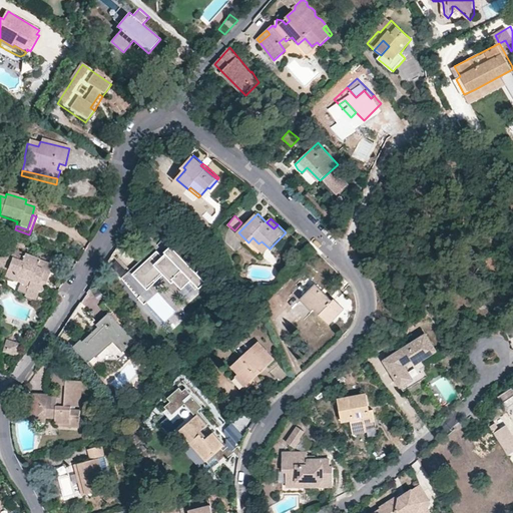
[(264,255),(270,248),(262,241),(259,243),(252,237),(248,242),(264,255)]
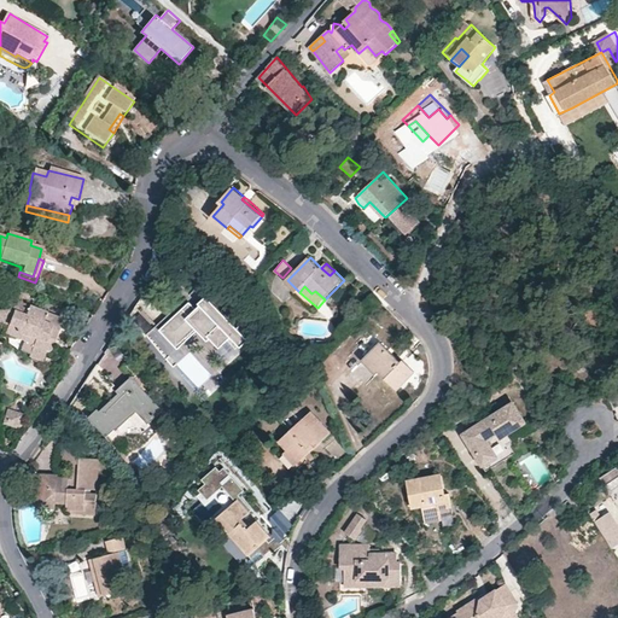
[(226,327),(232,321),(207,296),(200,302),(203,305),(198,310),(196,307),(191,301),(169,322),(161,330),(176,344),(194,327),(198,324),(209,336),(213,333),(221,342),(231,332),(226,327)]
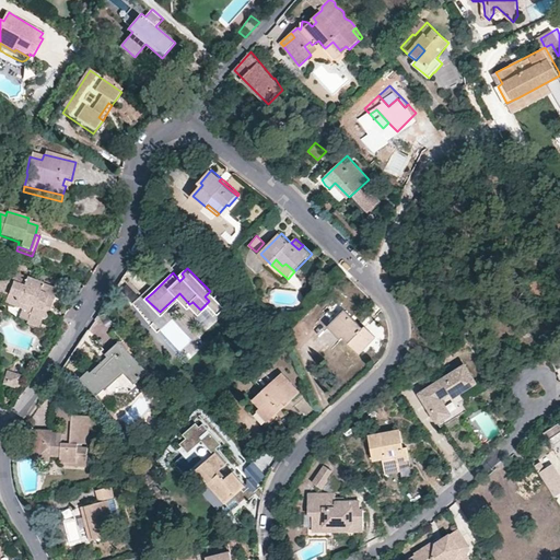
[(42,295),(45,289),(13,276),(12,279),(0,273),(0,292),(4,294),(12,298),(14,304),(22,306),(22,304),(23,302),(27,300),(30,307),(24,322),(25,325),(36,329),(39,322),(41,322),(42,321),(43,321),(44,321),(47,311),(49,306),(39,302),(42,295)]
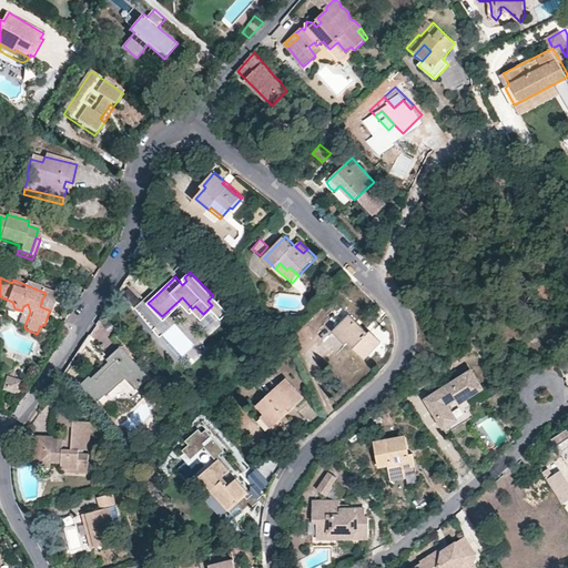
[(59,297),(46,293),(42,300),(52,304),(57,306),(59,297)]
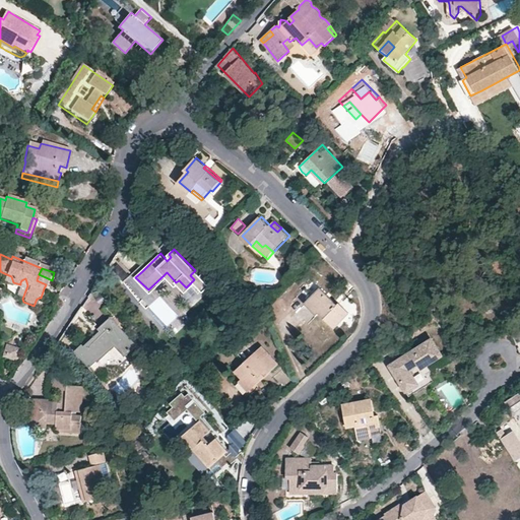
[(199,274),(195,270),(190,275),(194,279),(199,274)]
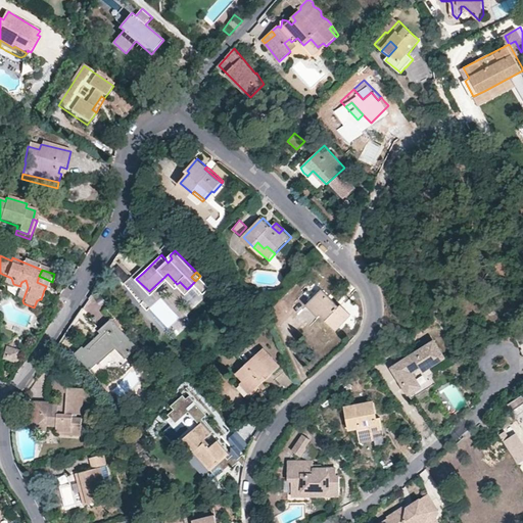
[(182,294),(187,289),(180,282),(177,284),(168,274),(164,277),(169,281),(182,294)]
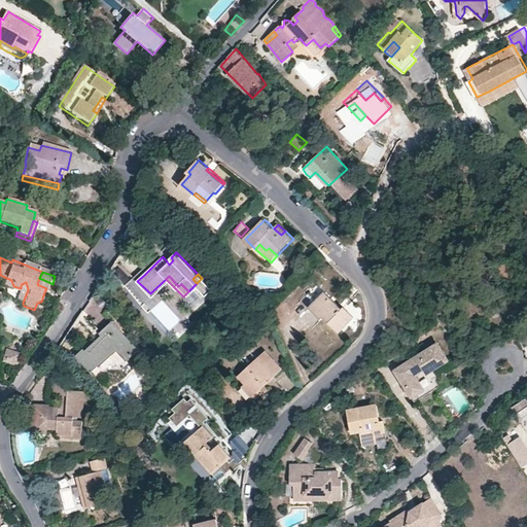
[(11,280),(4,277),(2,285),(9,288),(19,291),(21,288),(13,286),(11,280)]
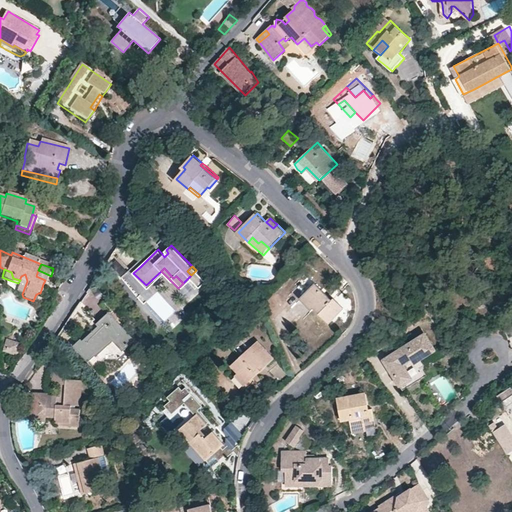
[(47,274),(38,270),(36,276),(45,280),(47,274)]
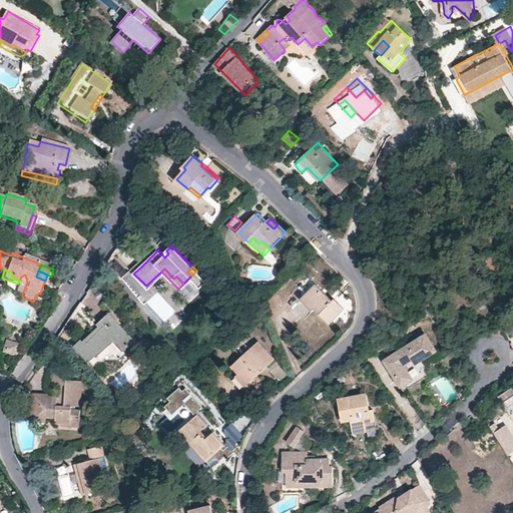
[(346,308),(337,298),(335,300),(330,295),(318,283),(302,300),(314,311),(316,309),(331,324),(346,308)]
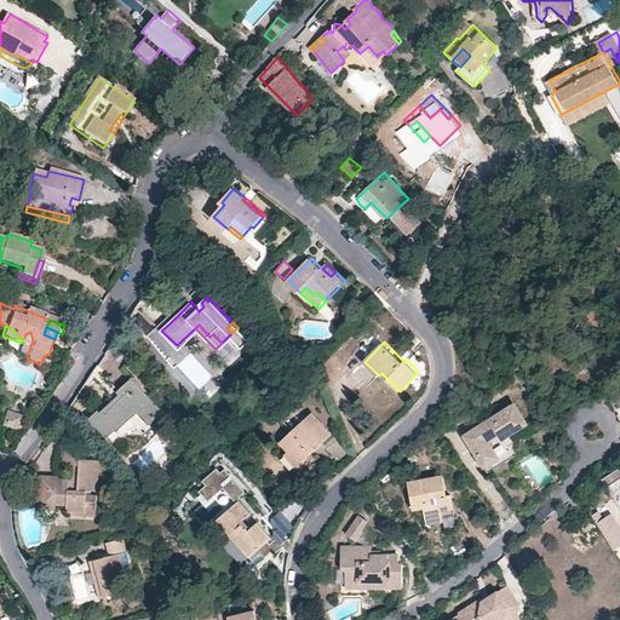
[(363,362),(350,373),(363,389),(377,378),(363,362)]
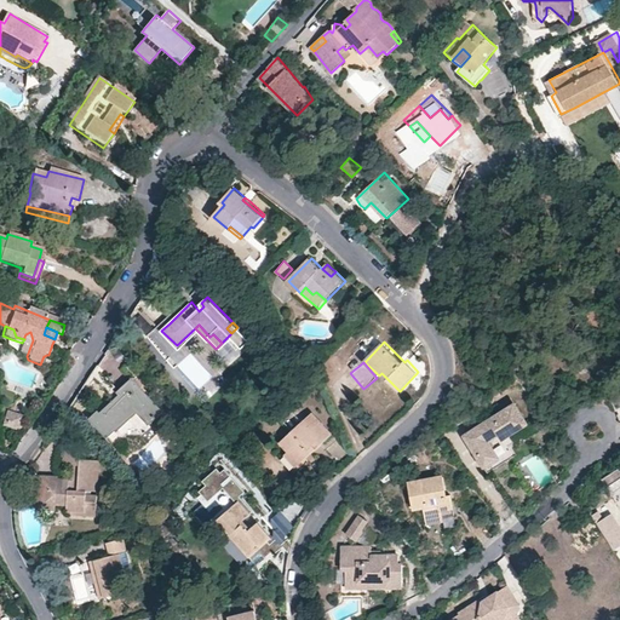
[(139,414),(149,426),(165,412),(135,379),(120,392),(122,394),(119,397),(115,401),(102,413),(99,411),(91,418),(109,437),(116,431),(118,432),(133,418),(131,415),(137,412),(139,414)]
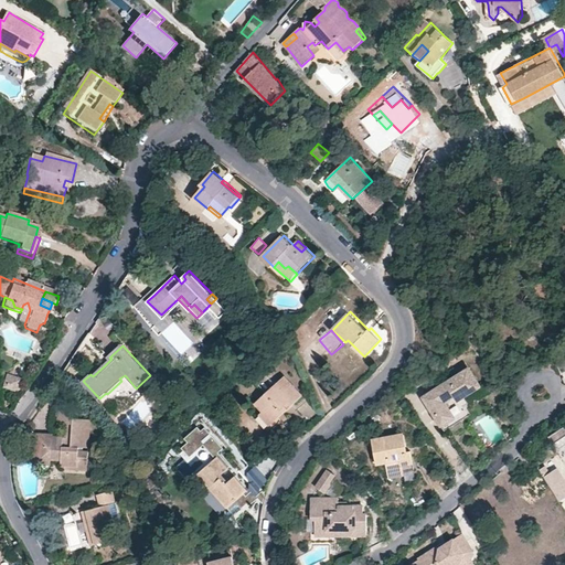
[(468,366),(423,395),(432,408),(440,422),(452,414),(443,400),(452,393),(456,398),(479,384),(468,366)]
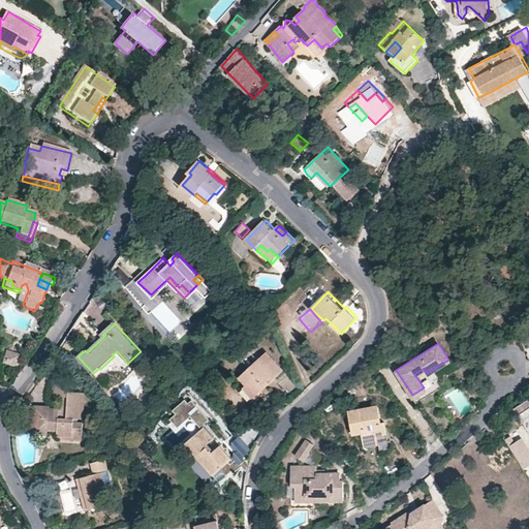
[(271,376),(274,379),(284,370),(267,351),(240,376),(247,384),(248,382),(258,393),(268,384),(271,381),(268,378),(271,376)]
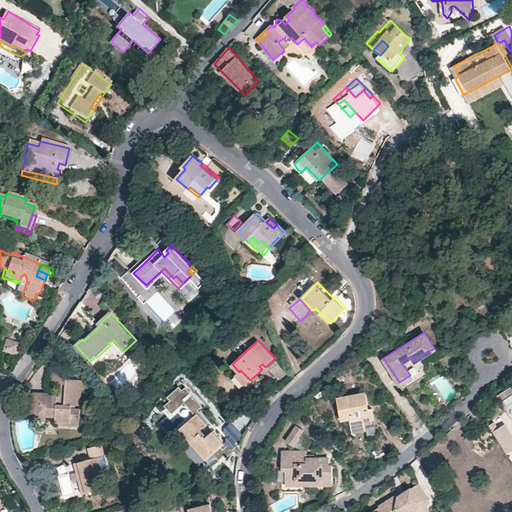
[(126,354),(123,352),(115,342),(110,345),(97,357),(96,356),(90,361),(96,368),(106,360),(118,361),(126,354)]
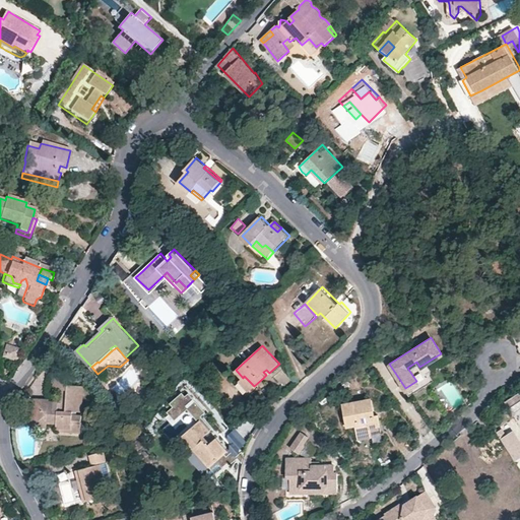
[(16,351),(5,348),(2,359),(14,362),(16,351)]
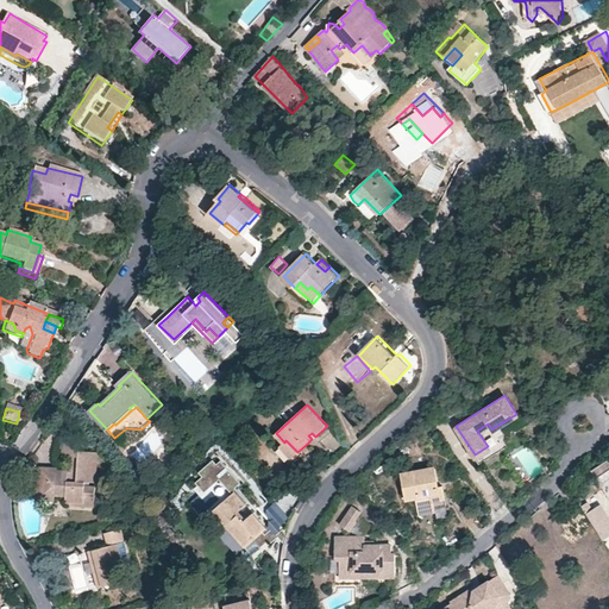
[(85,501),(83,504),(95,506),(96,484),(87,483),(87,481),(94,481),(96,451),(81,449),(82,439),(63,437),(63,447),(62,453),(74,456),(73,469),(60,469),(57,468),(42,466),(39,498),(46,498),(46,491),(57,493),(68,494),(74,500),(85,501)]
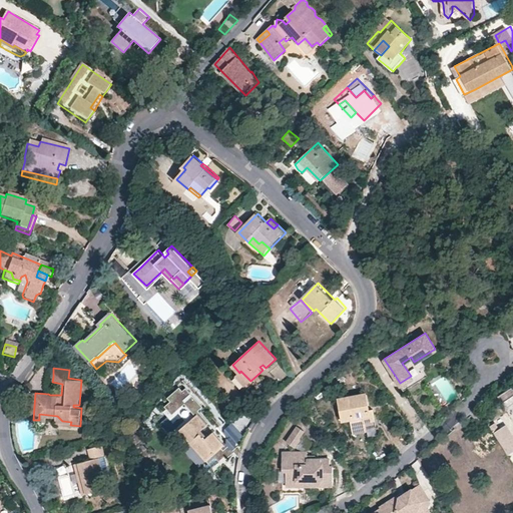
[(245,385),(250,381),(240,371),(239,373),(236,375),(245,385)]
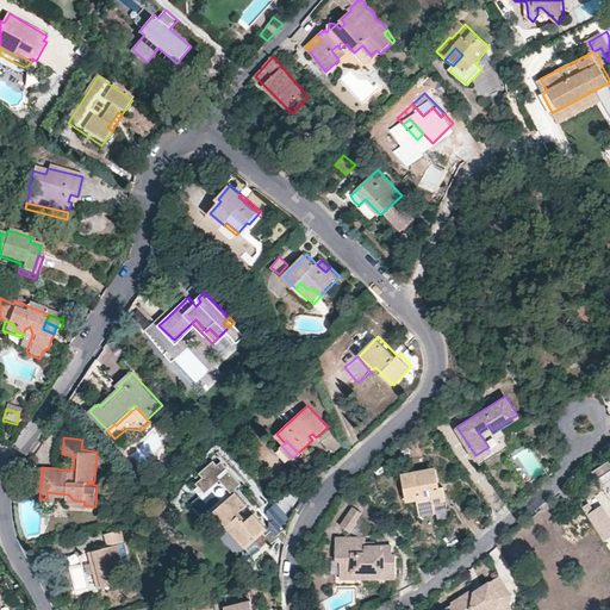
[(218,478),(229,490),(237,484),(221,464),(217,467),(211,460),(197,471),(203,478),(195,484),(203,491),(218,478)]
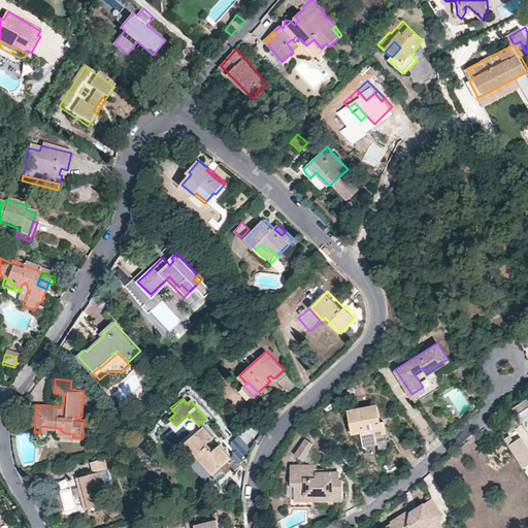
[(376,407),(348,415),(353,435),(361,433),(363,444),(376,441),(387,439),(385,430),(383,422),(377,423),(376,418),(378,418),(376,407)]
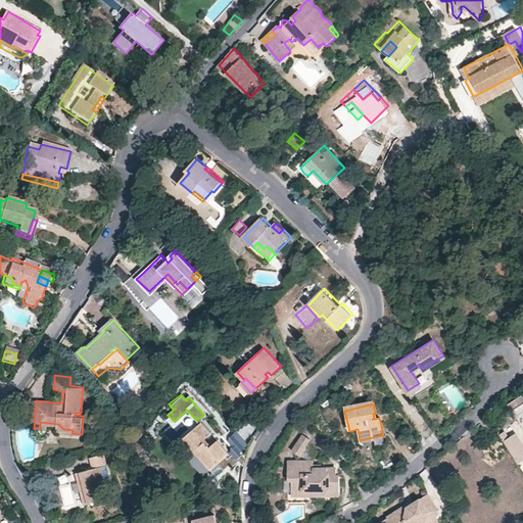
[(231,453),(203,421),(185,437),(211,469),(217,465),(231,453)]
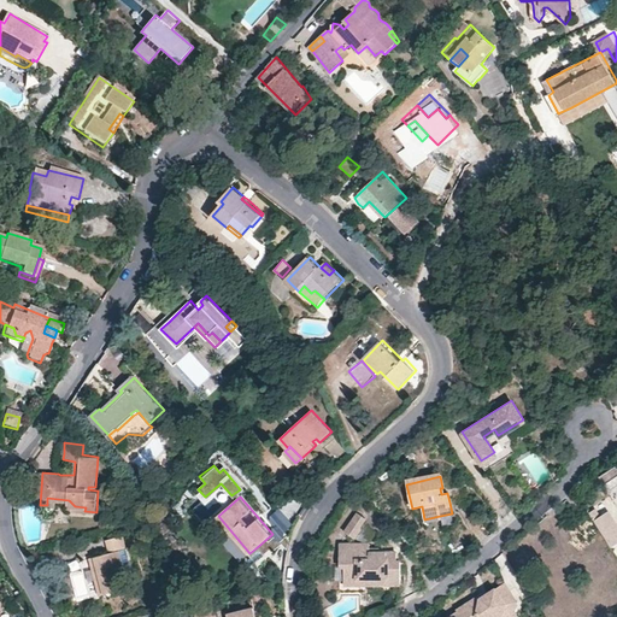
[(69,510),(84,511),(86,507),(75,506),(69,500),(69,510)]
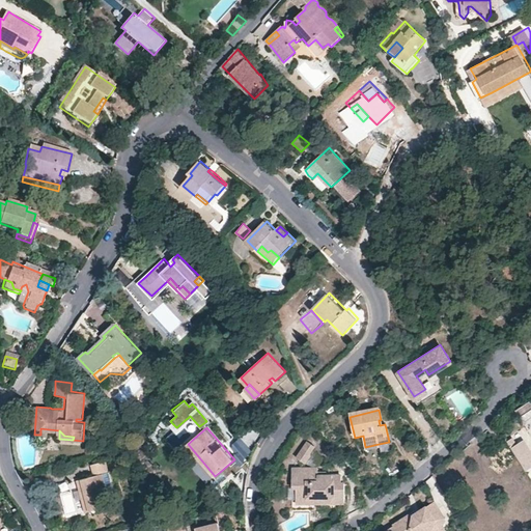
[(229,445),(242,459),(252,451),(240,437),(229,445)]
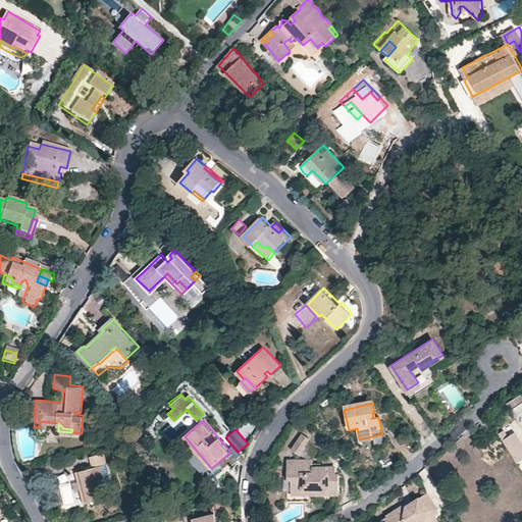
[(505,442),(519,464),(521,462),(521,444),(516,435),(505,442)]
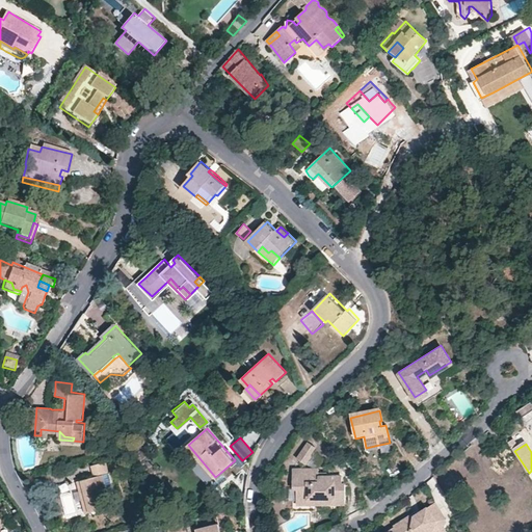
[(307,446),(294,461),(303,467),(309,458),(308,458),(313,450),(307,446)]
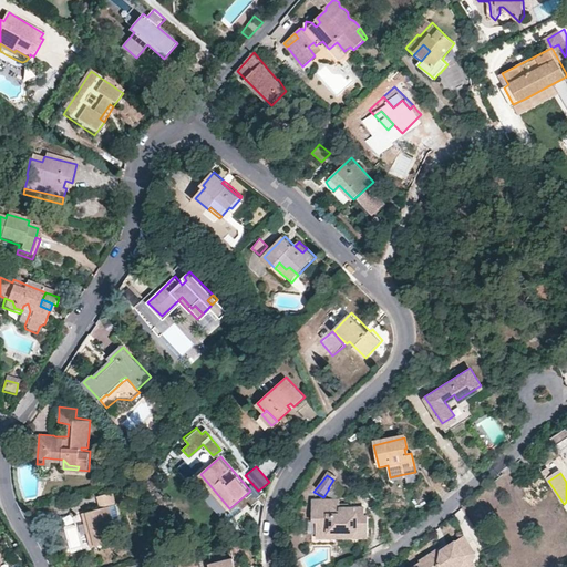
[(119,538),(110,505),(116,503),(113,491),(99,495),(101,506),(93,509),(83,512),(93,546),(119,538)]
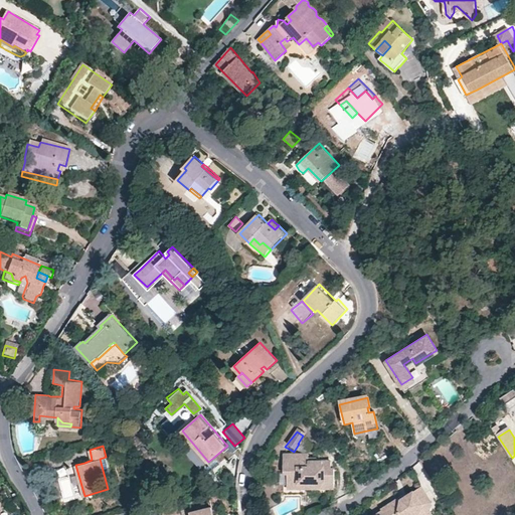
[(199,467),(204,463),(193,450),(188,455),(199,467)]
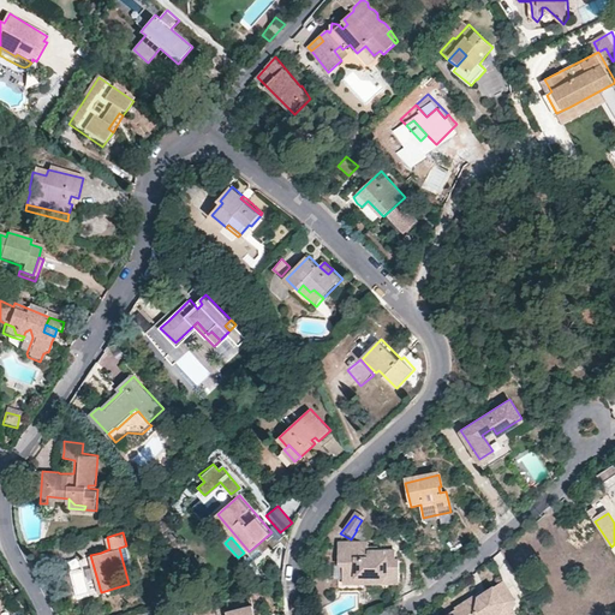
[(364,542),(333,544),(334,567),(339,567),(339,584),(354,584),(354,578),(376,577),(376,583),(396,583),(396,571),(395,560),(390,560),(390,551),(374,551),(374,545),(370,545),(364,547),(364,542)]
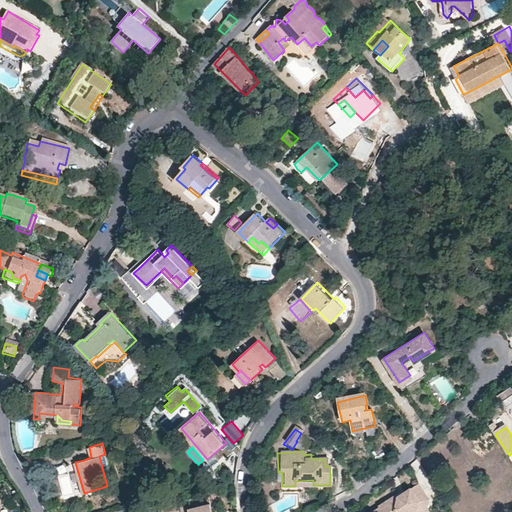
[(430,500),(418,482),(402,493),(397,496),(396,494),(378,505),(379,507),(371,511),(428,511),(430,508),(428,508),(430,500)]
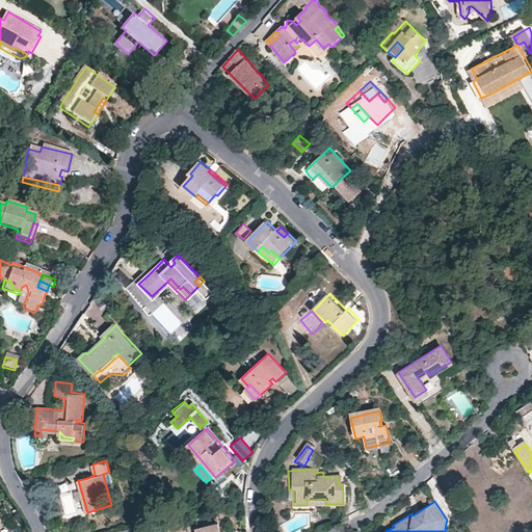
[(221,531),(219,523),(196,528),(196,531),(221,531)]
